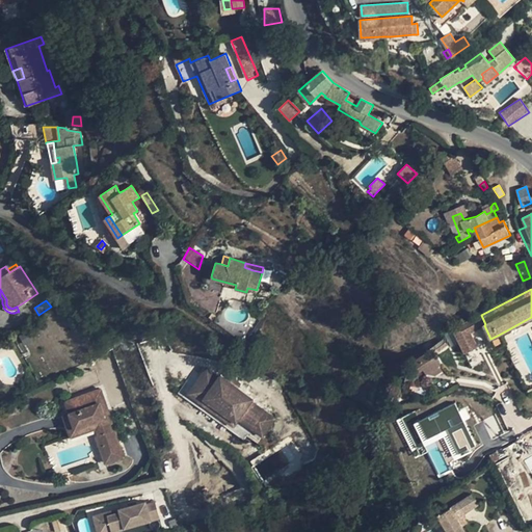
[(25,301),(17,307),(19,312),(27,306),(25,301)]
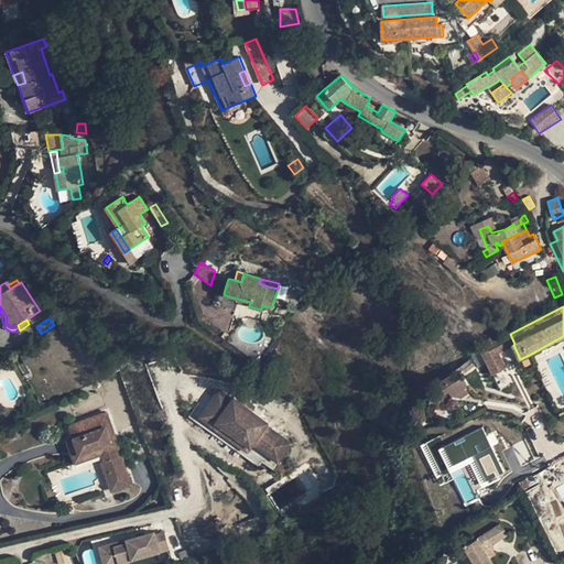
[(496,346),(491,348),(496,359),(501,357),(496,346)]
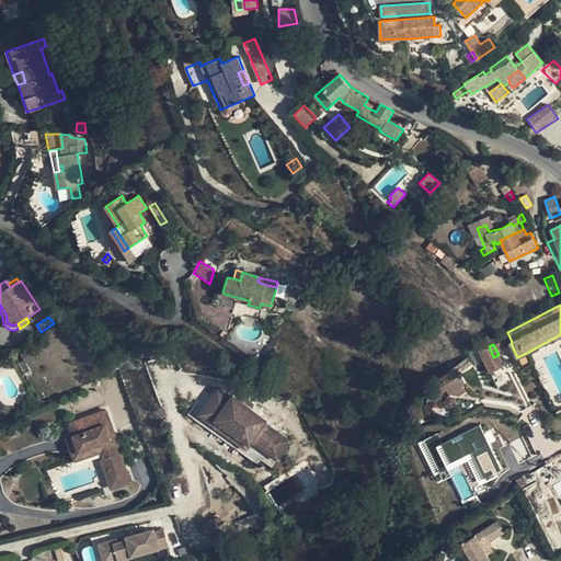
[(478,346),(468,351),(476,366),(484,362),(478,346)]
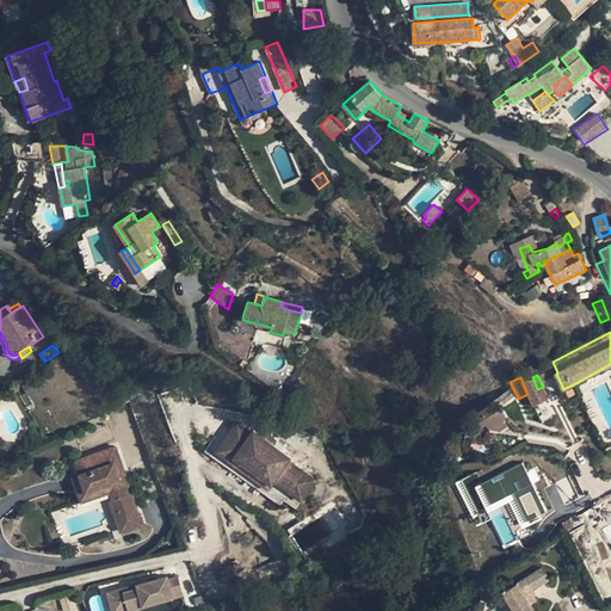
[(532,377),(526,378),(532,392),(537,389),(532,377)]
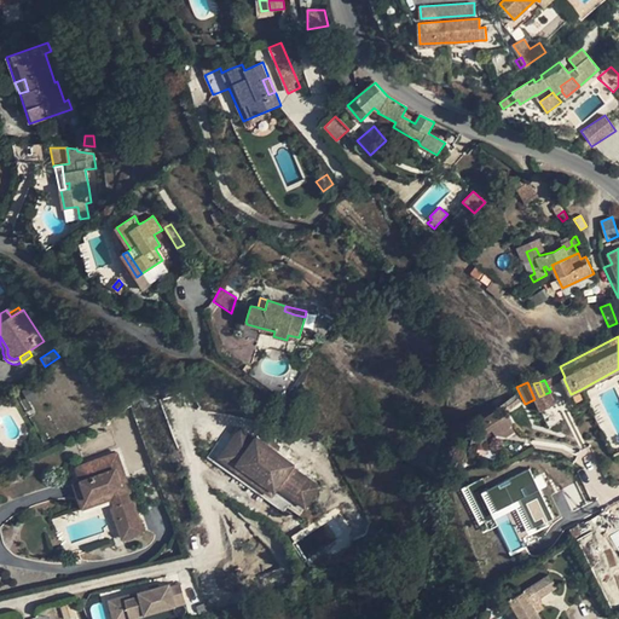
[(583,388),(571,394),(577,405),(588,400),(583,388)]
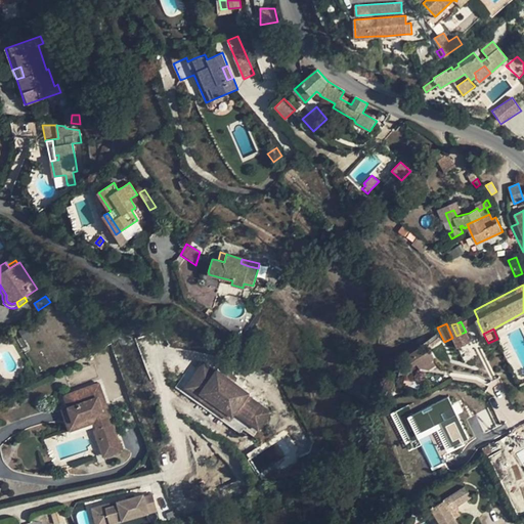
[(441,340),(436,335),(428,341),(432,347),(441,340)]
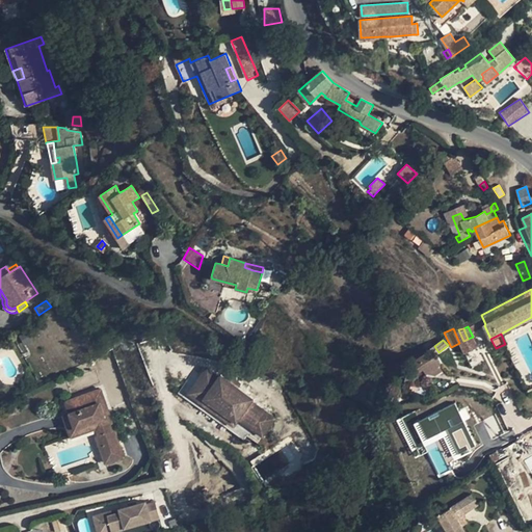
[(435,355),(430,358),(427,352),(413,361),(419,371),(423,368),(426,373),(440,364),(441,364),(435,355)]
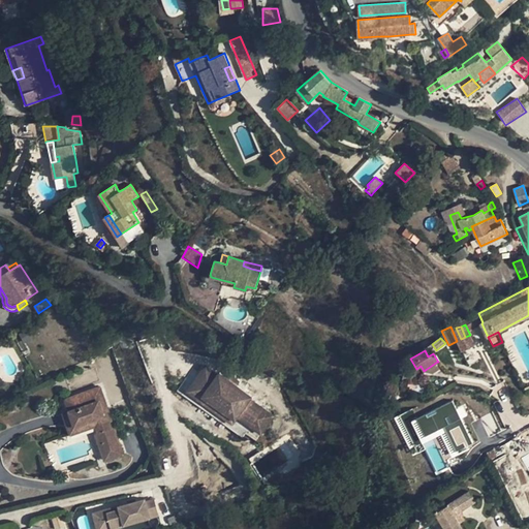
[(528,373),(522,360),(511,366),(518,375),(518,378),(519,380),(528,375),(528,373)]
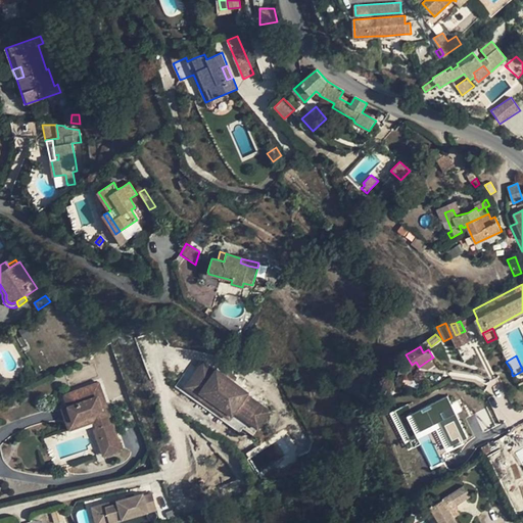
[(432,358),(419,367),(428,369),(436,364),(432,358)]
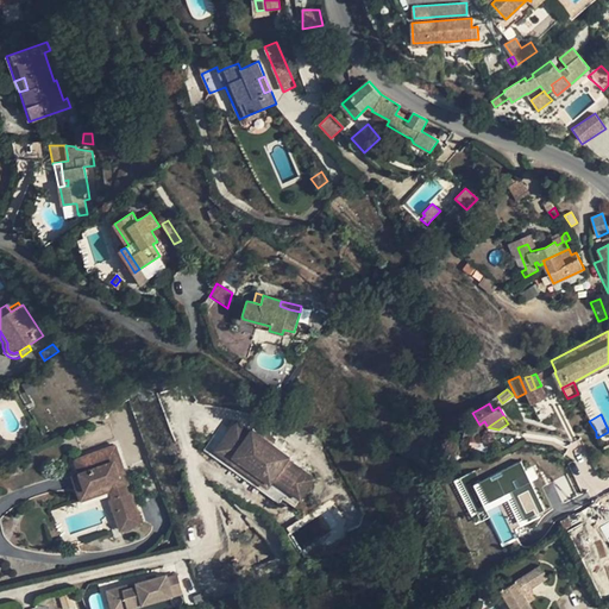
[(233,421),(214,447),(264,484),(268,477),(299,500),(313,479),(233,421)]
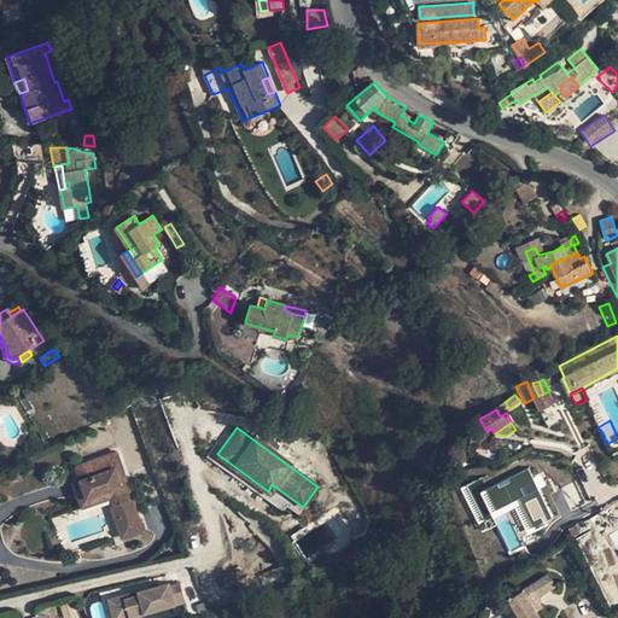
[(117,453),(82,465),(87,477),(81,479),(88,497),(106,491),(109,499),(124,493),(116,468),(122,466),(117,453)]
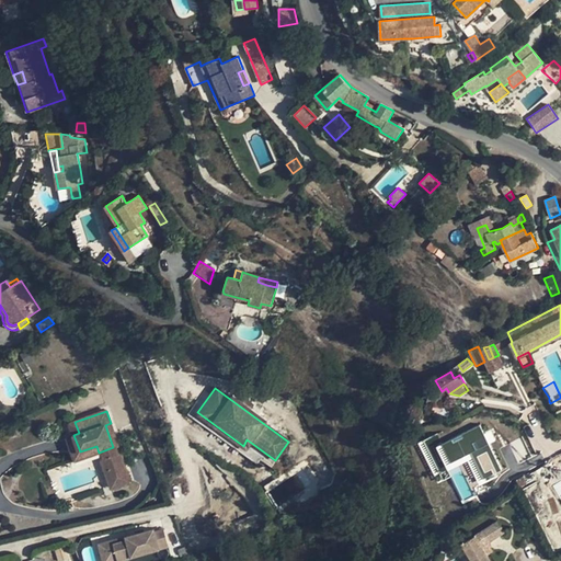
[(75,422),(69,423),(73,435),(79,433),(75,422)]
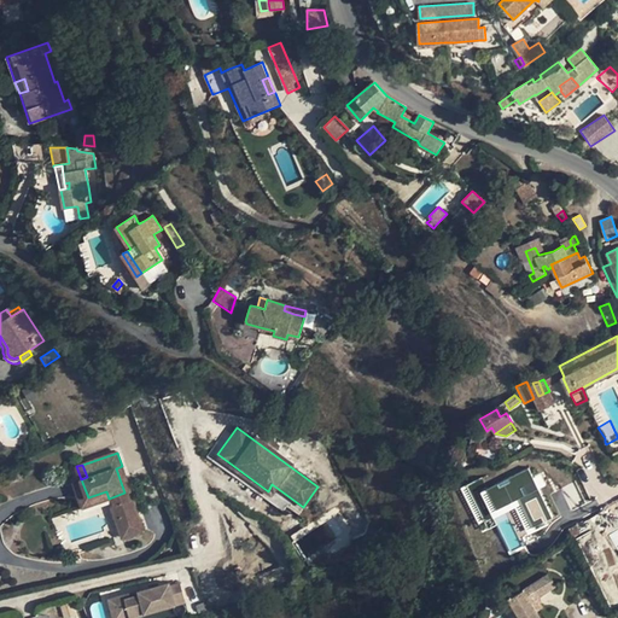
[(122,466),(116,468),(124,493),(130,491),(122,466)]
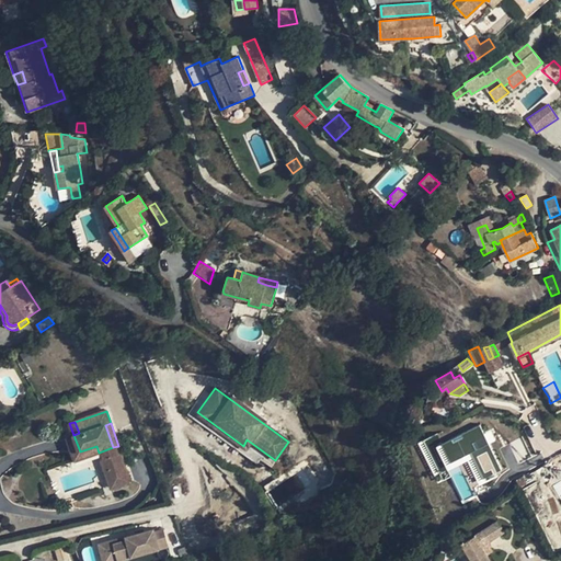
[(435,446),(446,472),(472,460),(481,480),(500,471),(480,426),(435,446)]
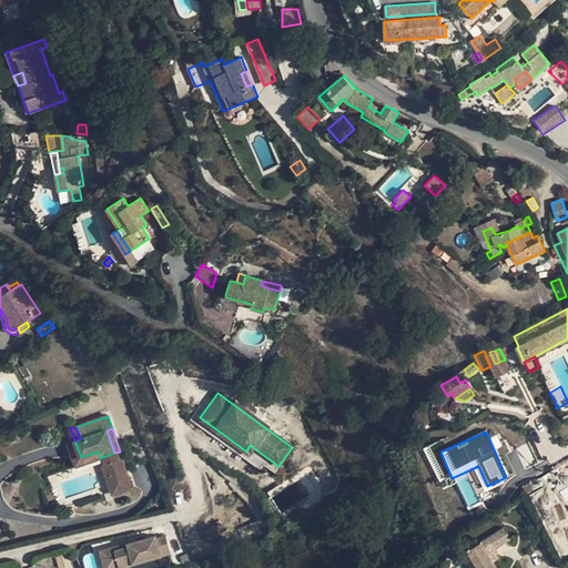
[(74,440),(68,443),(73,459),(81,457),(74,440)]
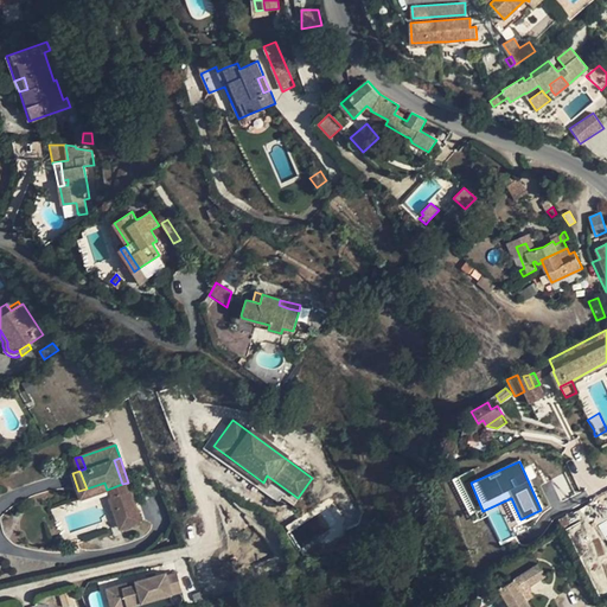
[(87,489),(78,491),(81,498),(107,490),(104,483),(87,489)]
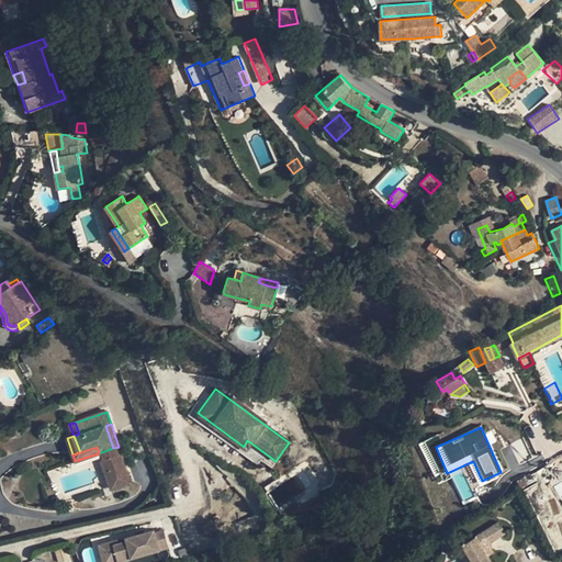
[(113,448),(99,453),(112,492),(132,485),(119,447),(113,448)]
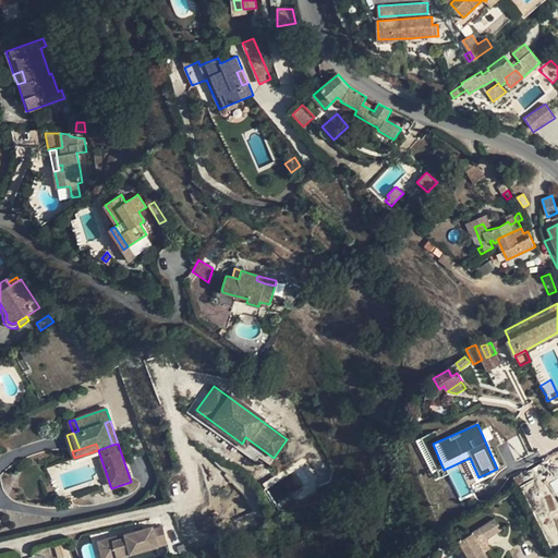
[(557,450),(548,456),(552,462),(557,458),(557,450)]
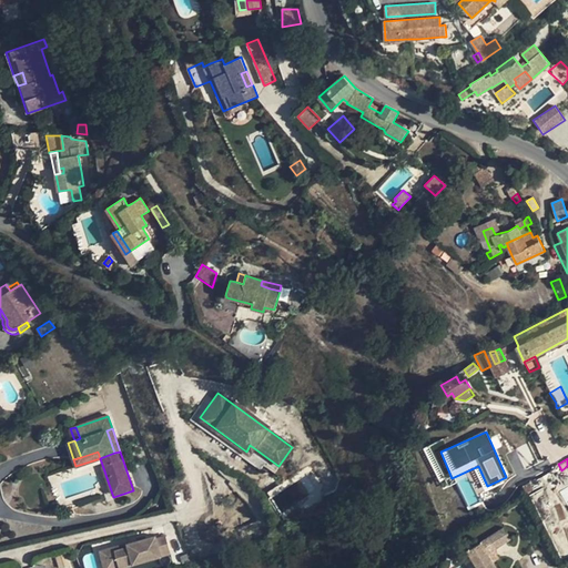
[(524,470),(505,482),(509,489),(528,477),(524,470)]
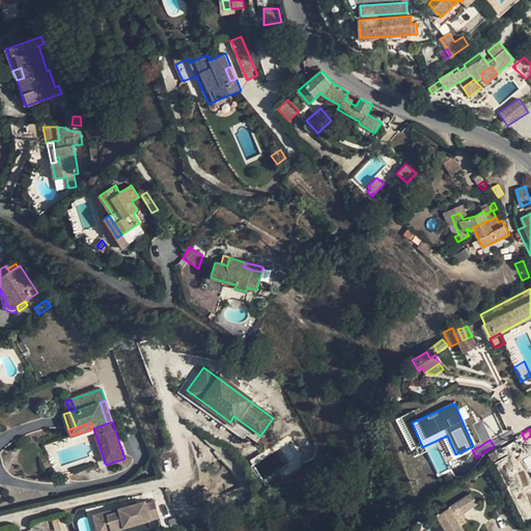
[(496,451),(488,454),(492,462),(499,457),(496,451)]
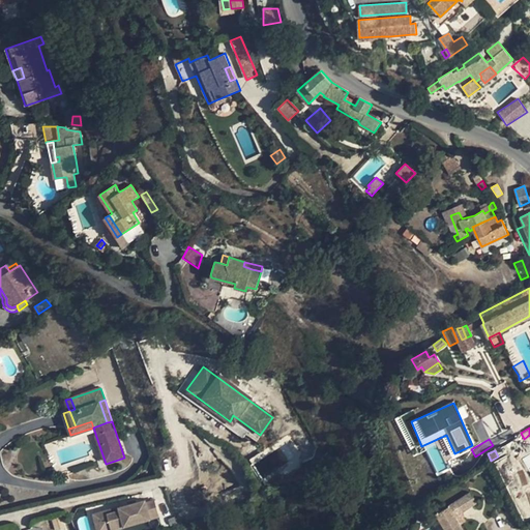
[(482,454),(476,459),(479,464),(486,461),(482,454)]
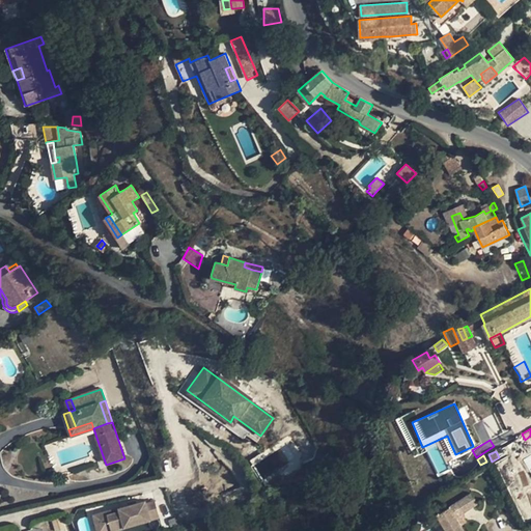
[(450,506),(438,513),(443,522),(437,526),(434,527),(436,530),(465,530),(462,525),(466,522),(462,514),(477,504),(471,494),(450,506)]
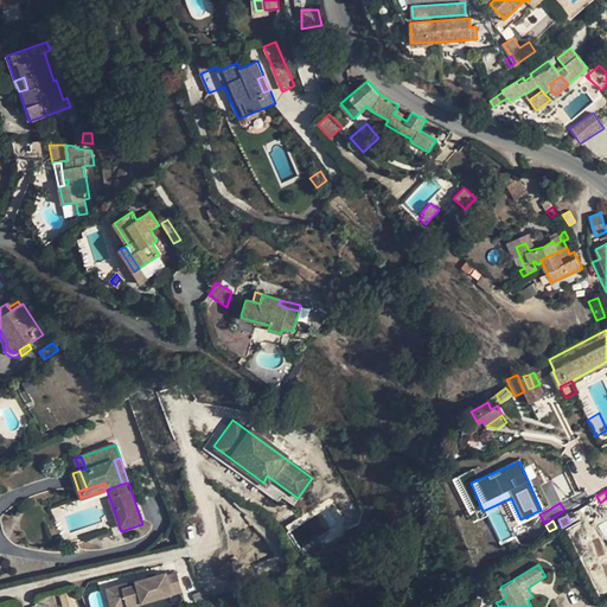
[(107,587),(110,606),(115,606),(178,592),(173,572),(107,587)]
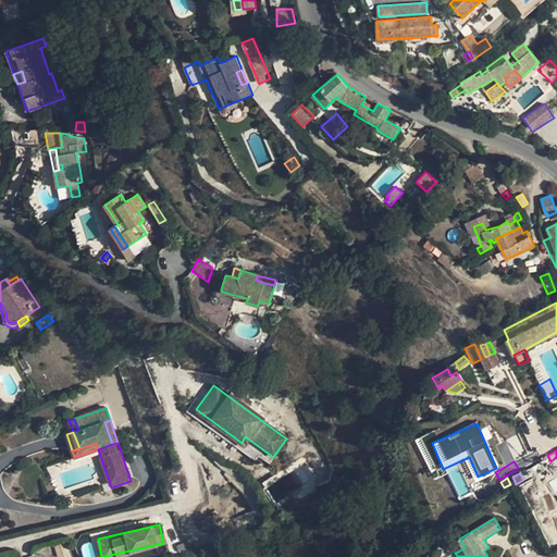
[(459,539),(453,543),(458,552),(465,547),(459,539)]
